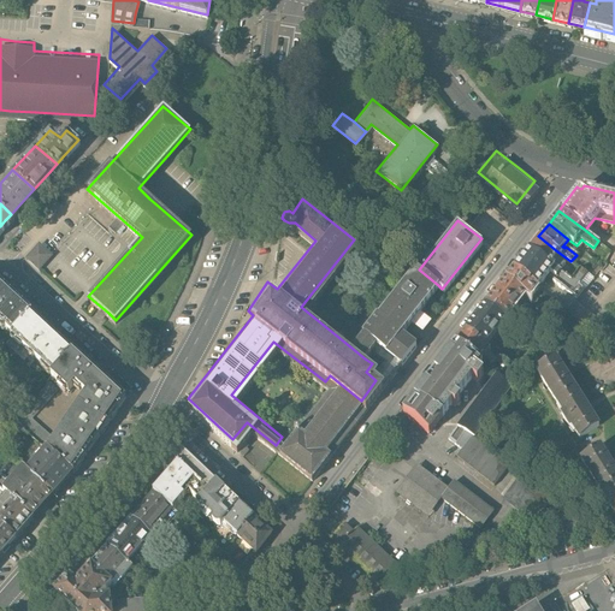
[(538,236),(528,249),(551,267),(557,272),(568,280),(571,278),(565,273),(569,267),(554,255),(557,251),(538,236)]
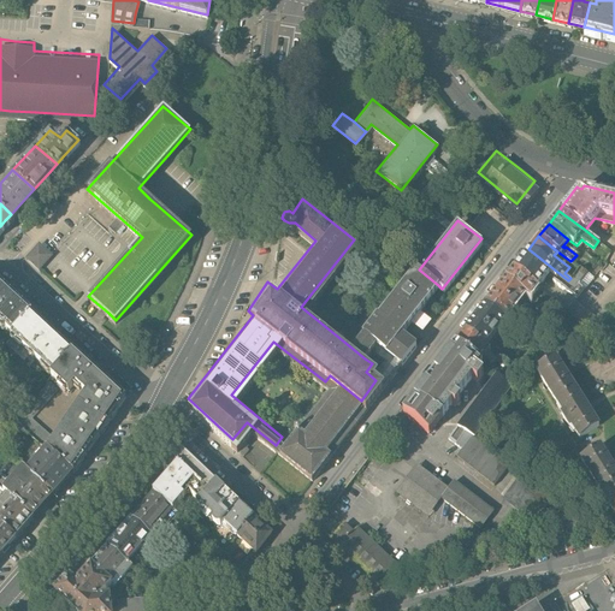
[(39,238),(24,254),(39,266),(53,251),(39,238)]
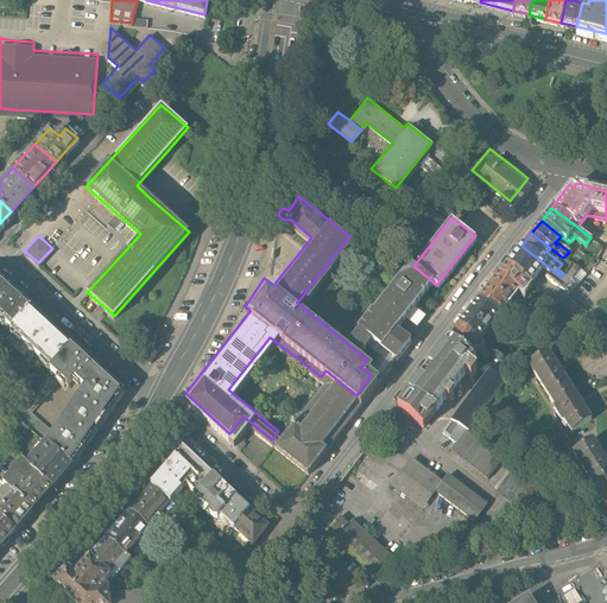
[(522,246),(507,264),(530,281),(542,267),(544,264),(522,246)]
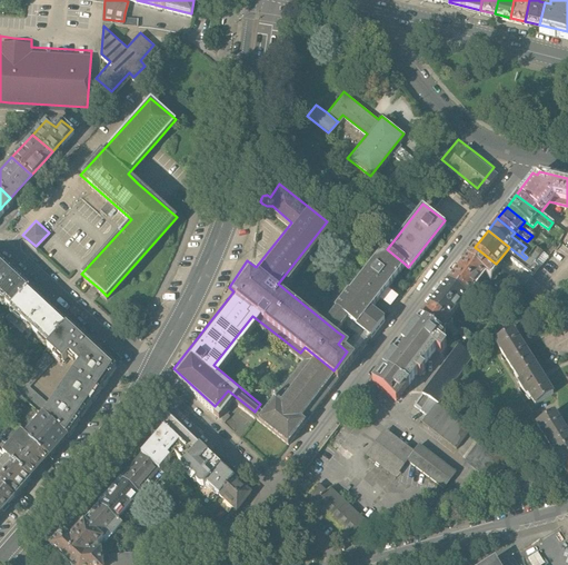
[(335,308),(325,321),(337,331),(348,318),(356,325),(370,307),(378,297),(389,305),(392,300),(397,295),(386,287),(405,264),(387,249),(384,247),(349,291),(347,290),(334,307),(335,308)]
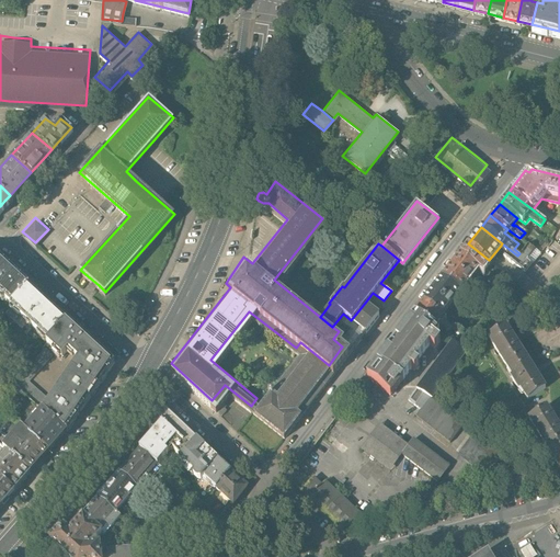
[(468,243),(460,253),(477,268),(481,270),(489,260),(468,243)]
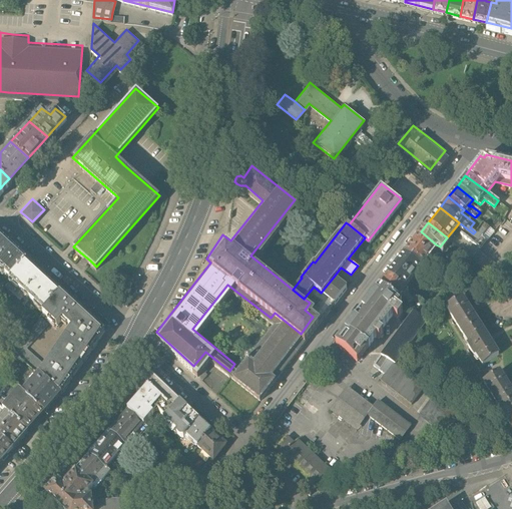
[(473,233),(464,226),(462,229),(459,232),(469,240),(479,248),(493,231),(482,222),(475,231),(473,233)]
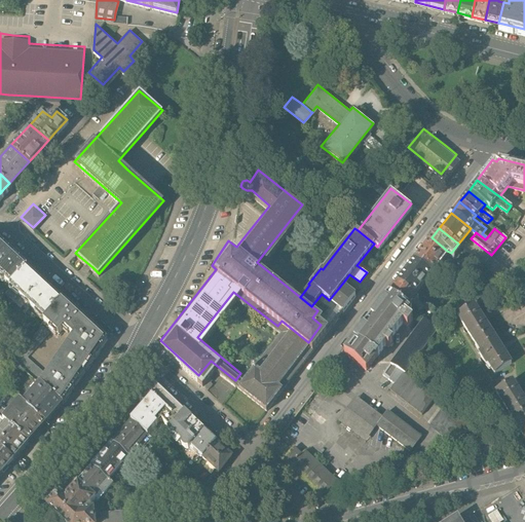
[(432,237),(414,259),(430,272),(447,251),(432,237)]
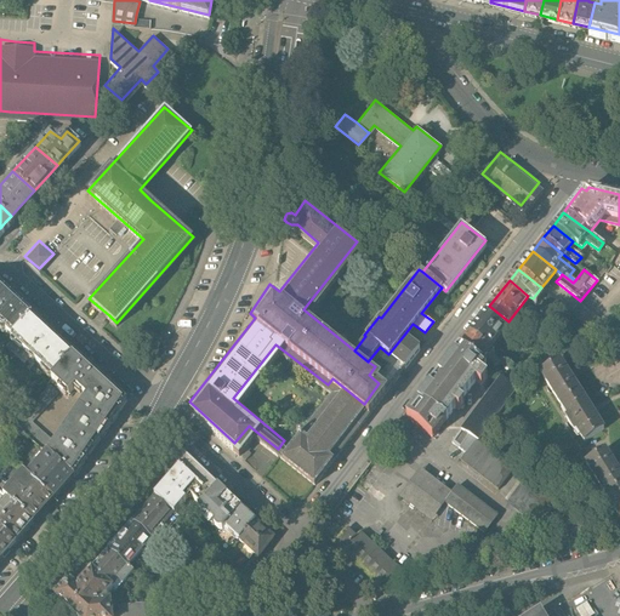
[(0,323),(13,335),(33,313),(12,295),(0,284),(0,323)]
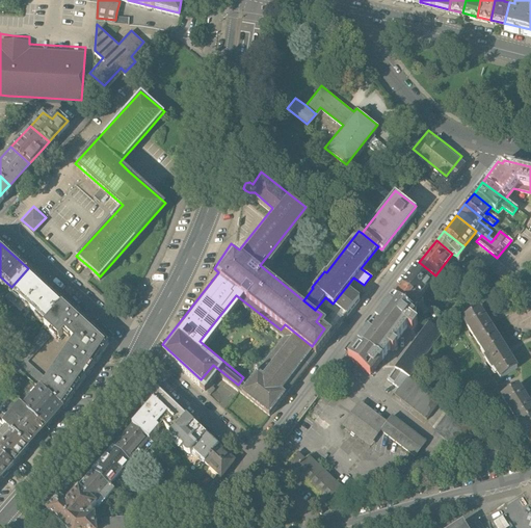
[(497,258),(486,249),(479,259),(488,266),(488,267),(489,267),(497,258)]
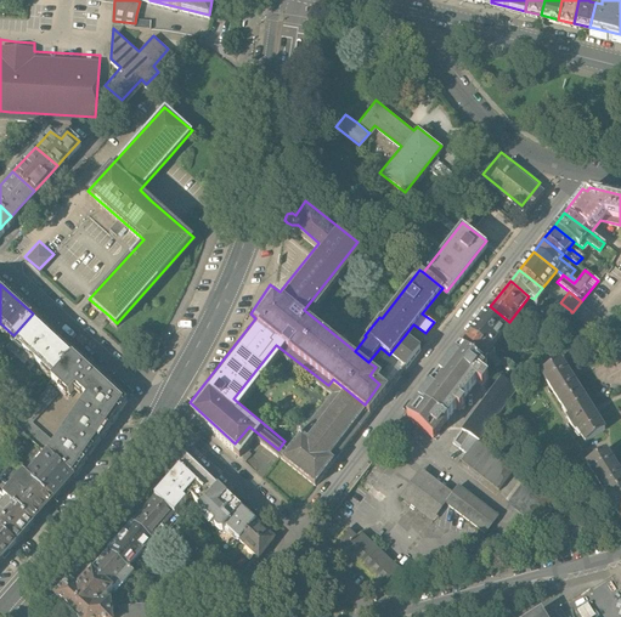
[(548,299),(558,305),(559,303),(551,295),(548,299)]
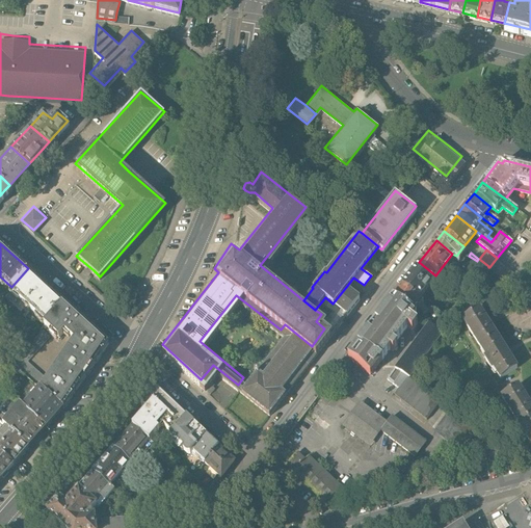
[(419,262),(401,285),(418,297),(435,275),(419,262)]
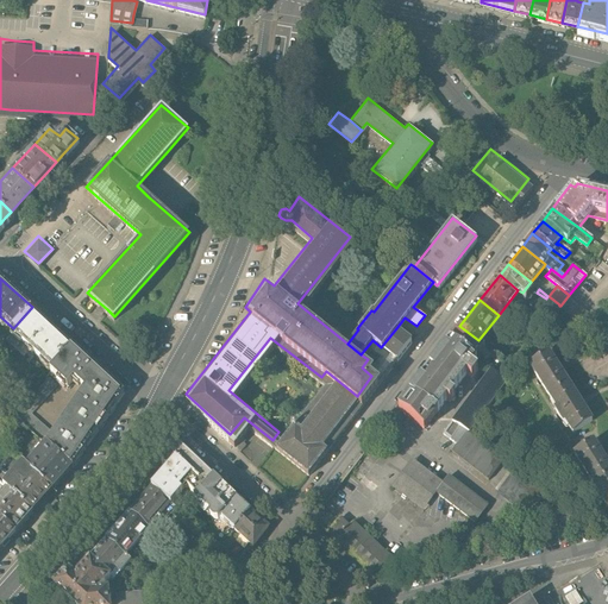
[(32,307),(13,328),(11,331),(52,366),(73,344),(51,325),(32,307)]
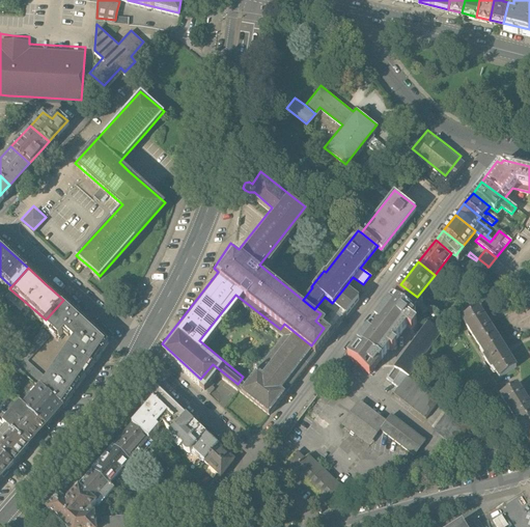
[(400,284),(392,295),(411,309),(419,298),(417,297),(400,284)]
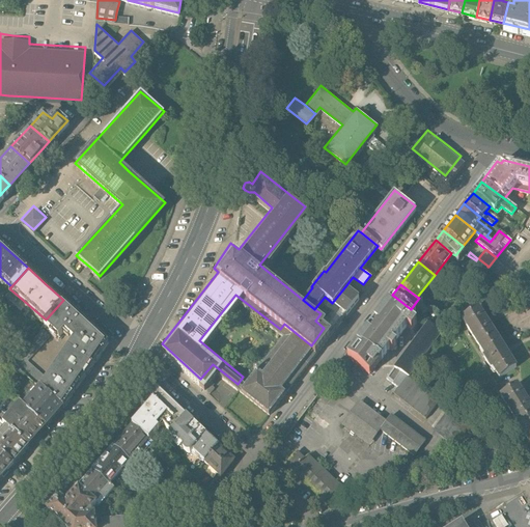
[(358,297),(345,286),(332,303),(345,313),(351,307),(358,297)]
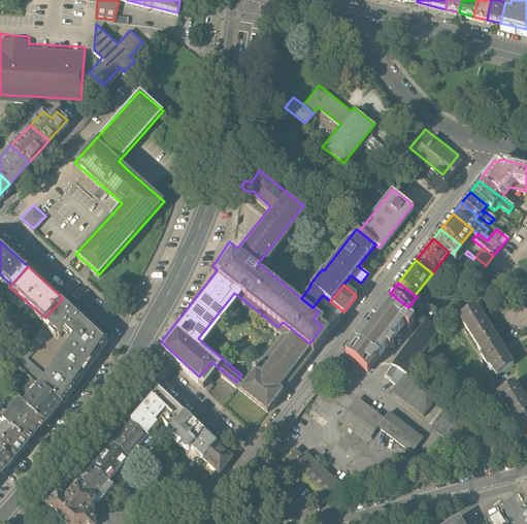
[(390,293),(344,352),(366,369),(403,322),(408,326),(414,319),(408,315),(413,310),(408,307),(390,293)]
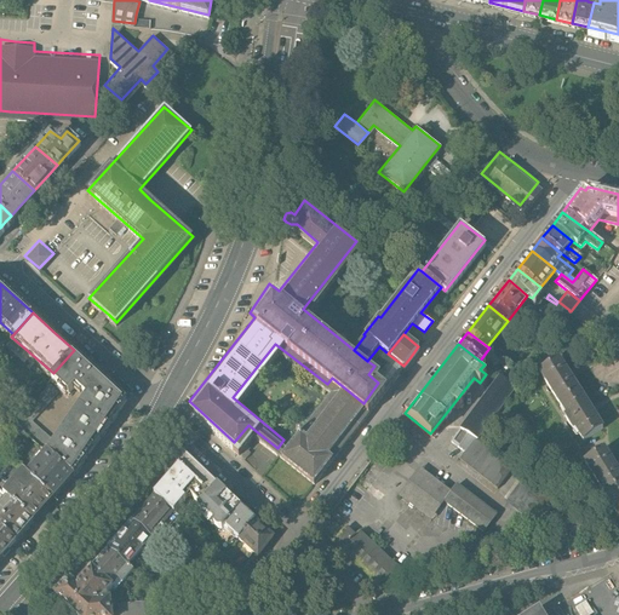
[(55,440),(47,450),(73,472),(81,460),(99,435),(116,409),(126,397),(87,362),(74,350),(53,373),(52,375),(69,390),(75,383),(87,394),(55,440)]
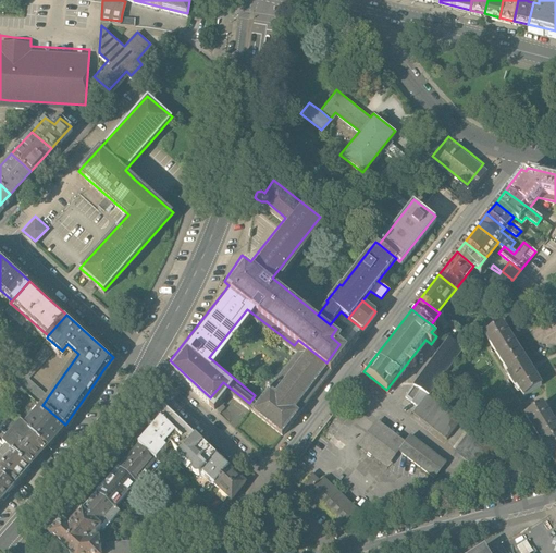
[(483,334),(502,363),(519,352),(501,323),(483,334)]
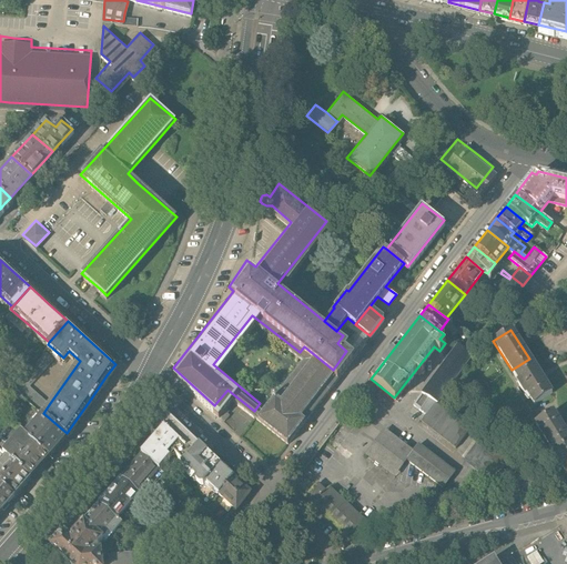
[(456,344),(413,401),(425,411),(419,416),(422,418),(436,400),(471,355),(456,344)]
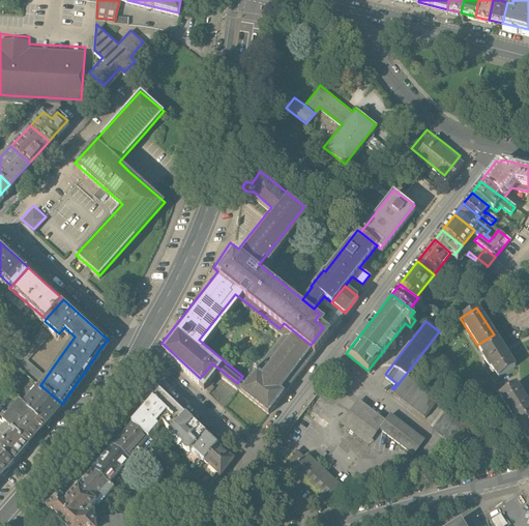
[(311,345),(284,323),(280,328),(242,376),(237,383),(264,405),(311,345)]
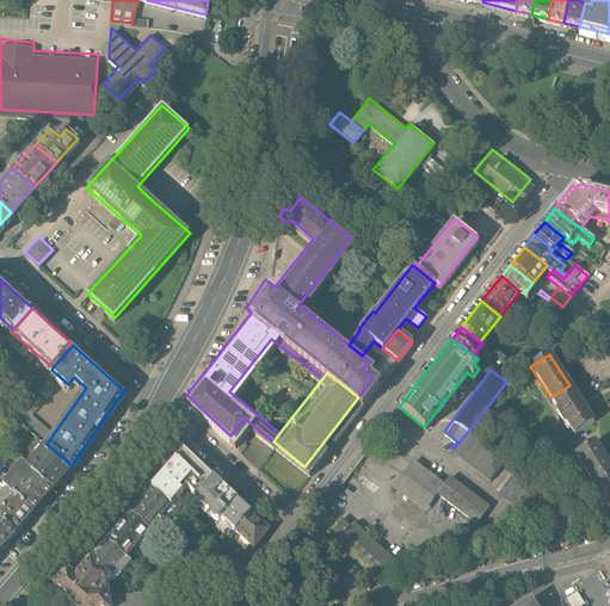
[(55,383),(45,375),(14,409),(24,424),(47,444),(54,433),(30,412),(55,383)]
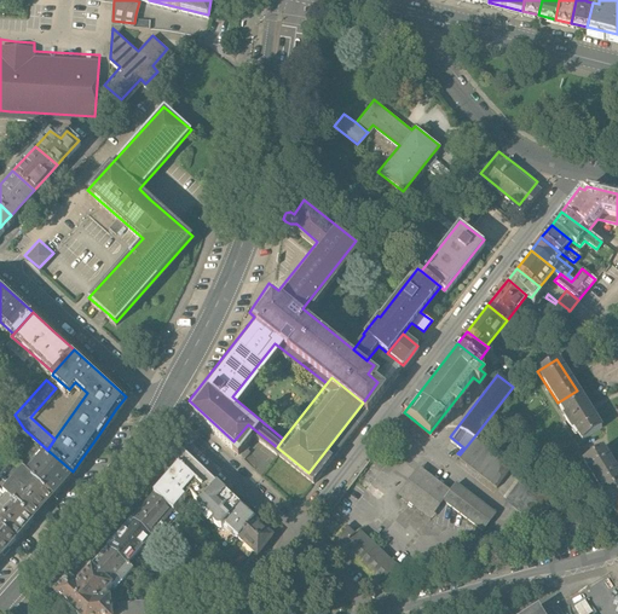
[(600,428),(577,391),(558,403),(565,415),(562,416),(572,429),(573,428),(581,440),(600,428)]
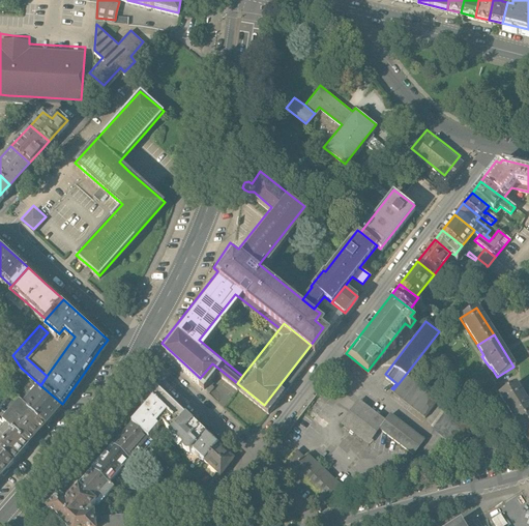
[(0,368),(21,368),(12,355),(9,351),(0,351),(0,368)]
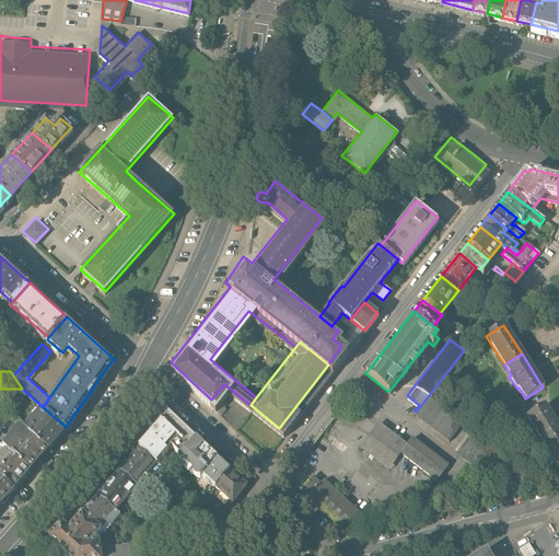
[(416,412),(449,438),(465,417),(430,394),(416,412)]
